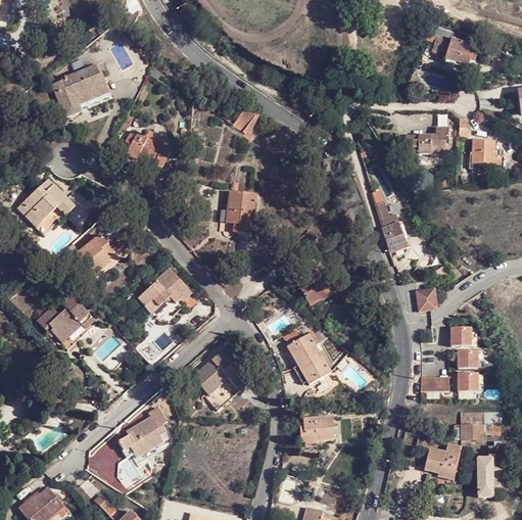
[(0,6),(1,7),(10,8),(11,0),(0,0),(0,6)]
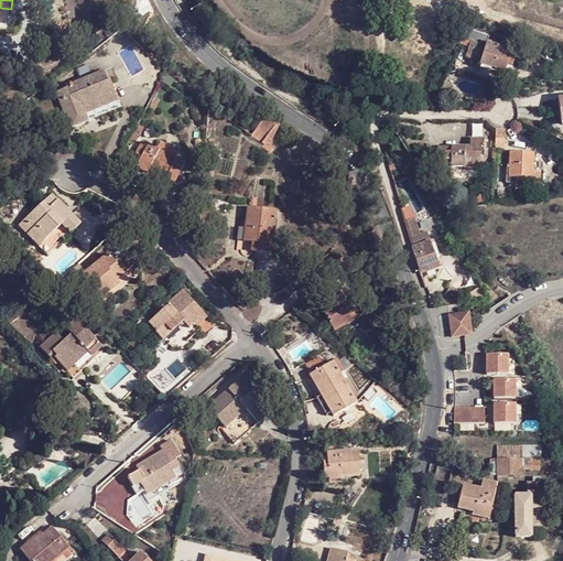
[(465,55),(479,60),(491,63),(490,66),(504,71),(507,62),(511,64),(516,50),(471,35),(465,55)]
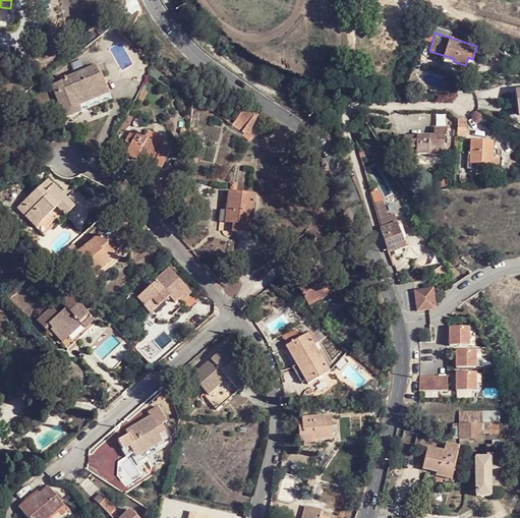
[(180,60),(169,53),(165,58),(176,65),(180,60)]
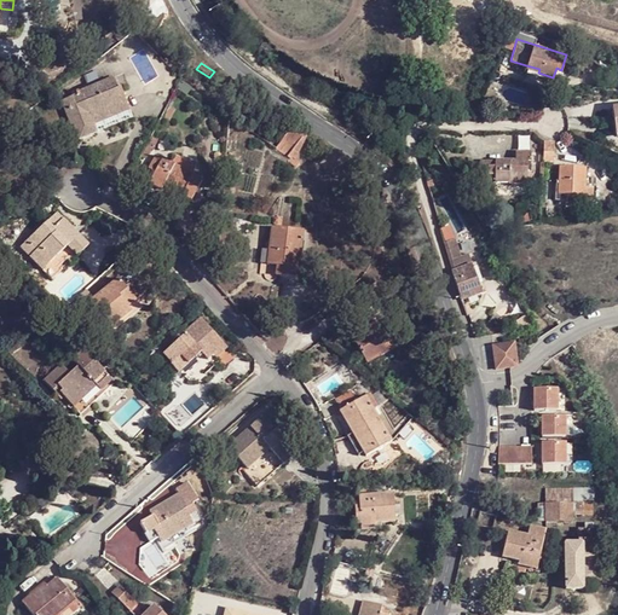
[(75,93),(67,96),(70,105),(62,108),(68,125),(70,125),(75,138),(93,132),(91,126),(92,125),(126,110),(117,87),(115,88),(110,77),(74,91),(75,93)]
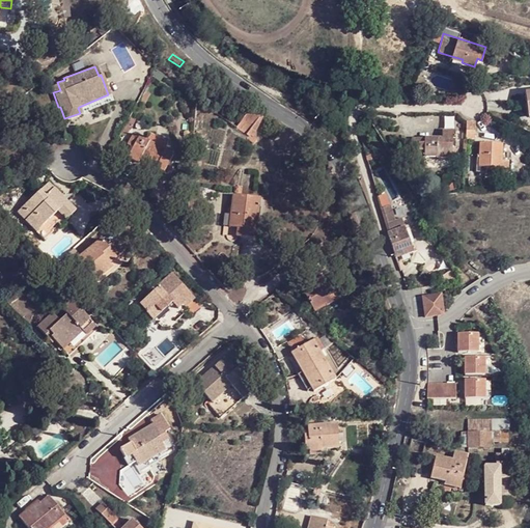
[(60,90),(57,82),(50,85),(53,92),(60,90)]
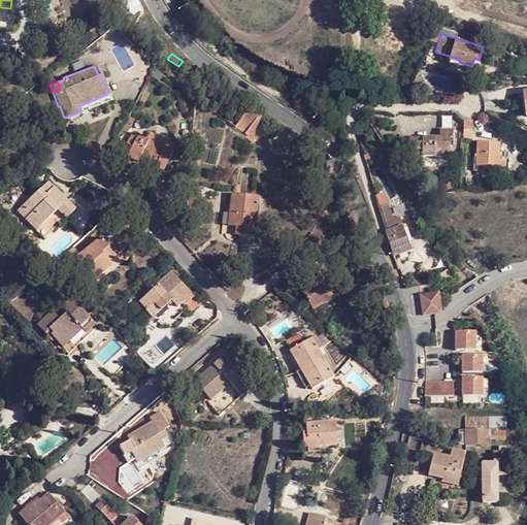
[(248,132),(258,115),(242,111),(234,126),(244,133),(244,136),(252,141),(254,137),(248,132)]
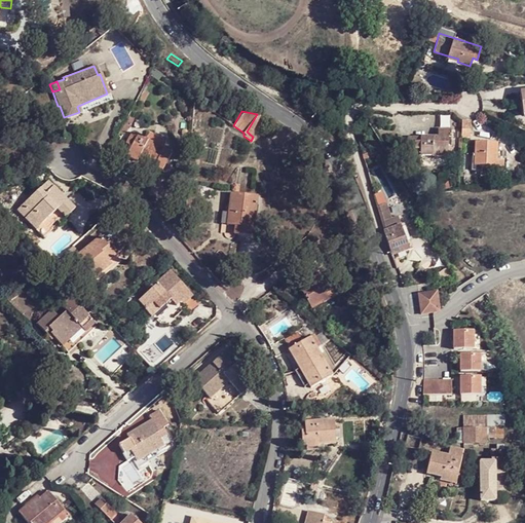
[(462,119),(461,118),(460,137),(471,136),(472,118),(470,119),(467,119),(465,119),(463,119),(462,119)]
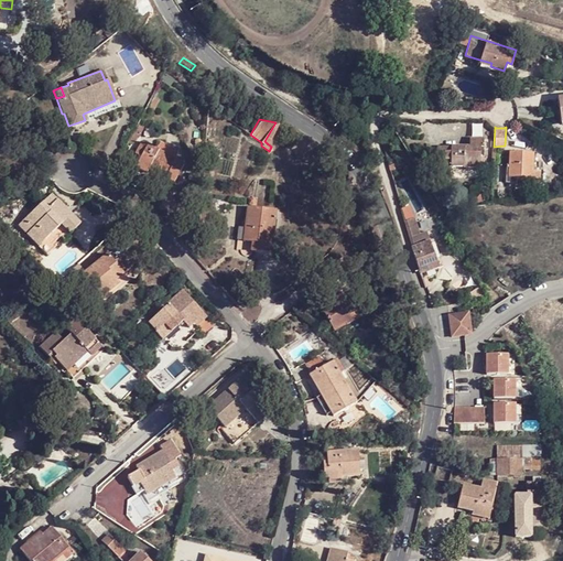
[(306,138),(301,136),(290,147),(299,161),(315,144),(312,141),(306,138)]
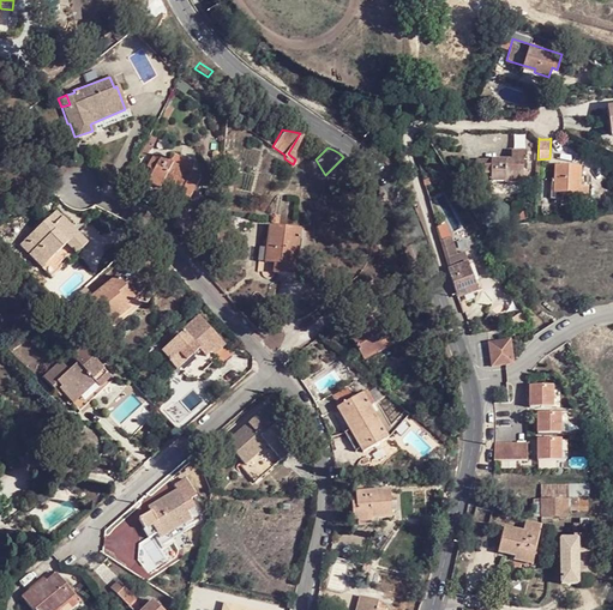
[(490,157),(482,157),(482,171),(476,171),(476,181),(482,189),(491,189),(490,179),(522,179),(523,158),(526,158),(526,150),(510,149),(510,158),(504,158),(490,159),(490,157)]
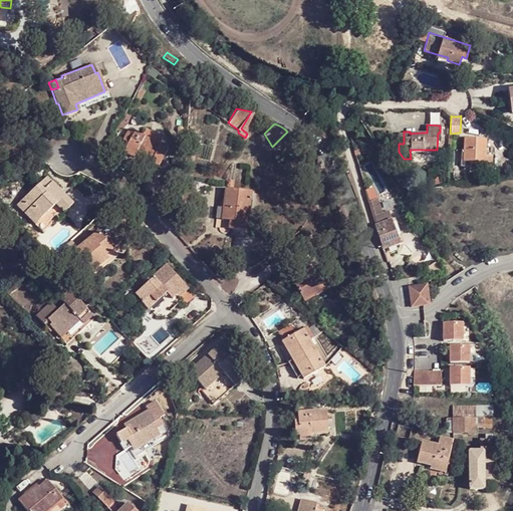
[(151,162),(152,161),(161,145),(130,126),(122,139),(129,142),(123,150),(134,156),(135,153),(151,162)]
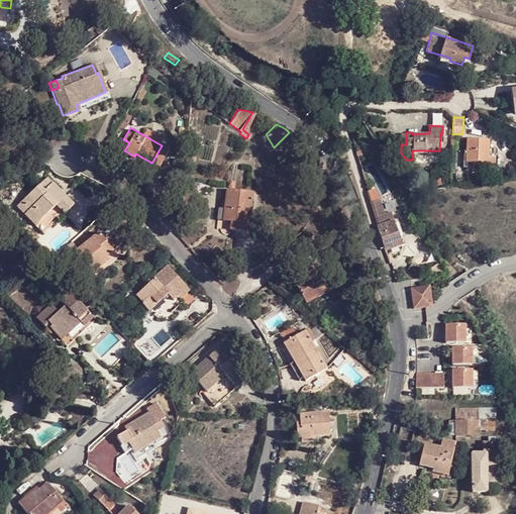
[(467,137),(467,148),(466,161),(473,161),(474,165),(494,166),(495,156),(488,155),(489,138),(467,137)]
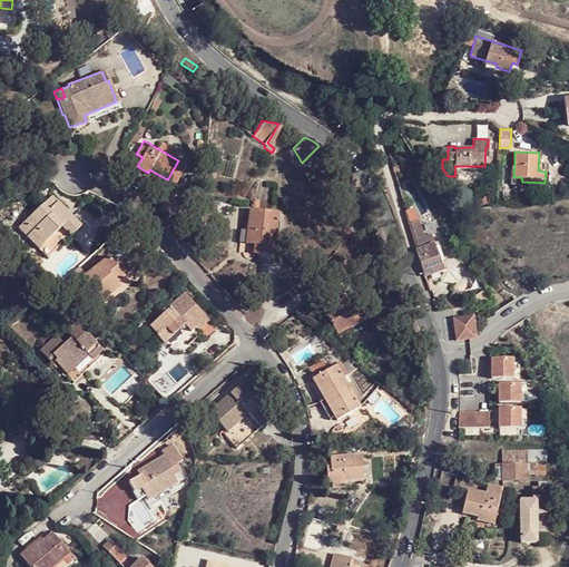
[(178,160),(168,178),(176,183),(186,165),(178,160)]
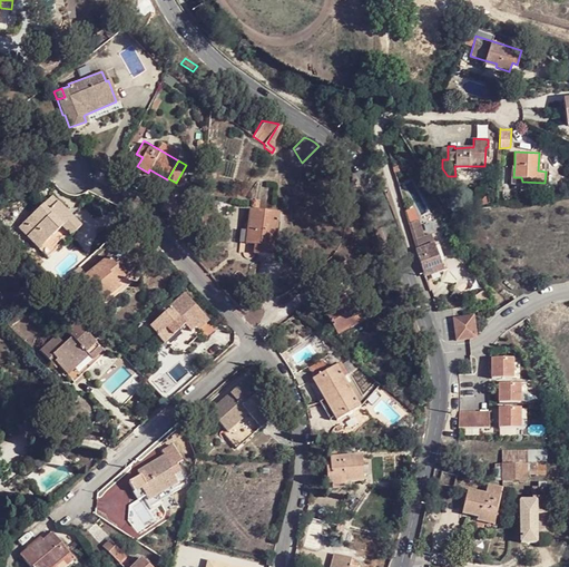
[(513,177),(514,164),(512,165),(511,182),(522,182),(521,177),(513,177)]
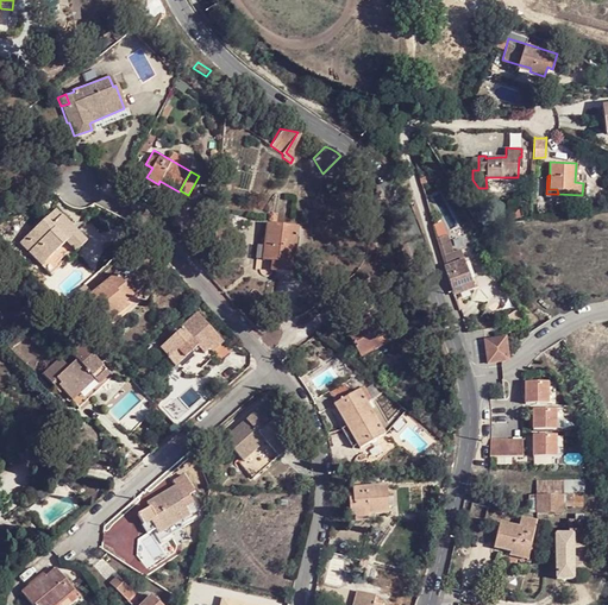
[(56,207),(46,216),(51,221),(61,213),(56,207)]
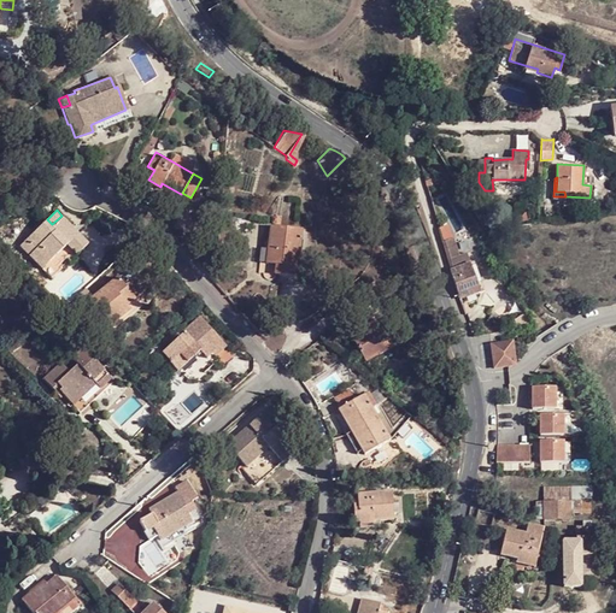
[(52,224),(47,219),(19,245),(50,277),(62,267),(59,264),(66,258),(68,260),(87,243),(62,216),(52,224)]
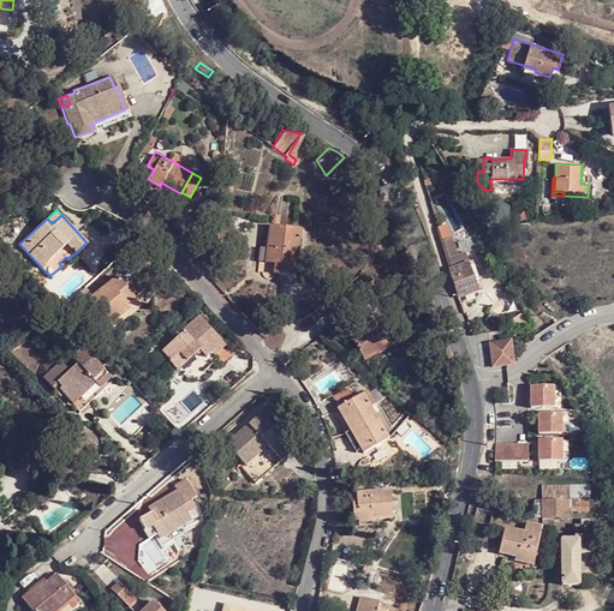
[(302,228),(270,222),(266,259),(275,261),(273,270),(296,274),(302,228)]
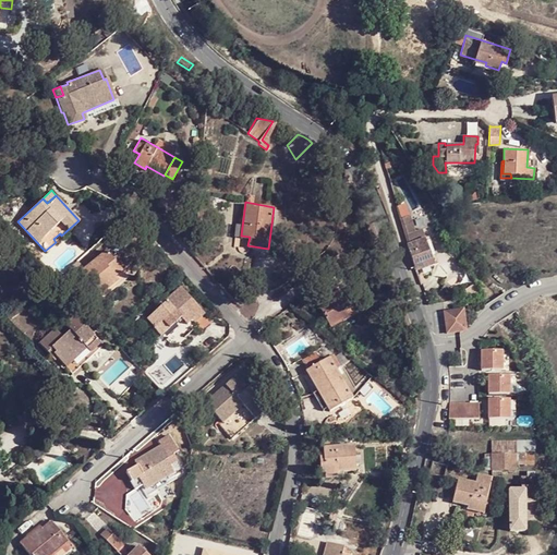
[(404,204),(397,206),(404,233),(413,231),(404,204)]
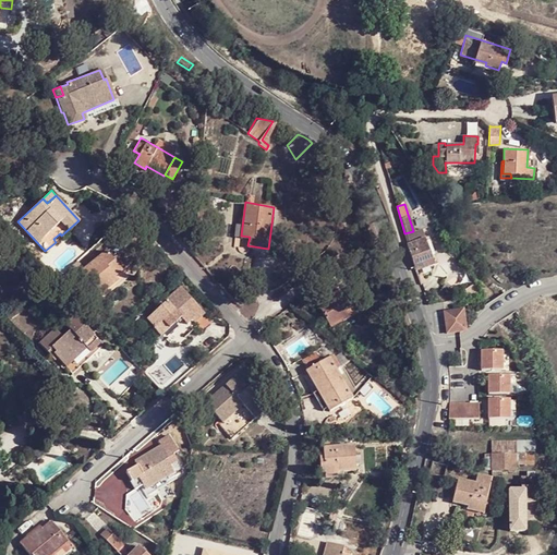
[(74,229),(87,243),(107,222),(94,209),(74,229)]
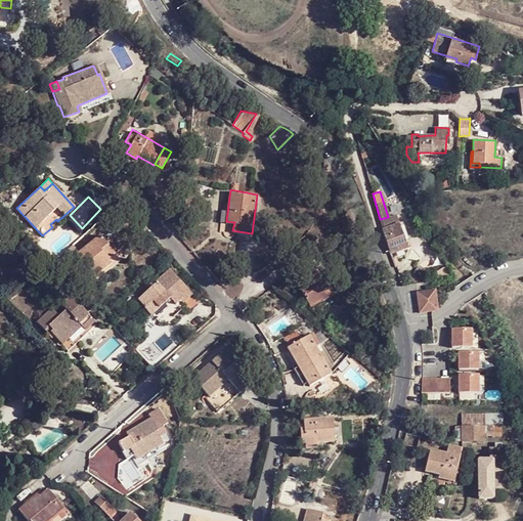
[(400,223),(382,229),(390,253),(407,247),(400,223)]
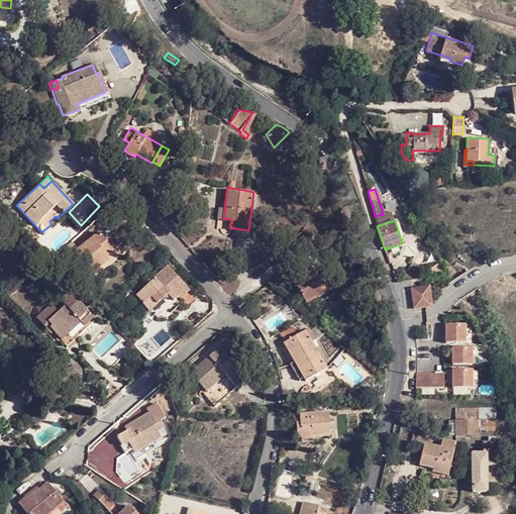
[(78,248),(76,250),(92,271),(108,258),(106,254),(113,249),(98,231),(78,248)]
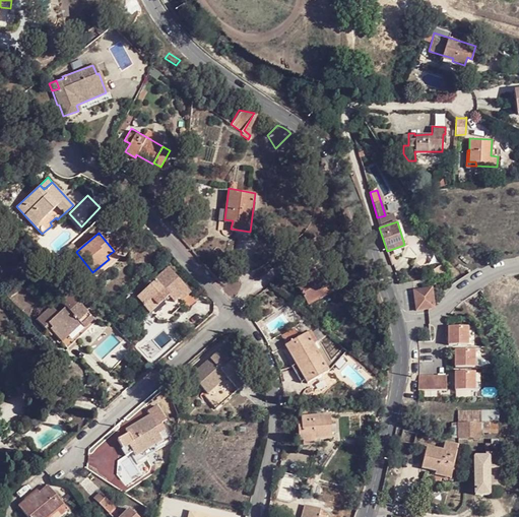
[(71,242),(61,252),(67,259),(76,252),(78,250),(71,242)]
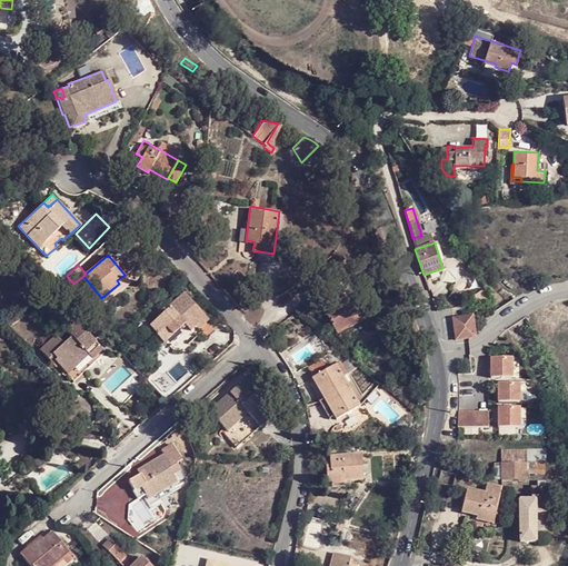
[(119,284),(101,298),(106,303),(130,281),(125,274),(125,275),(117,280),(119,284)]
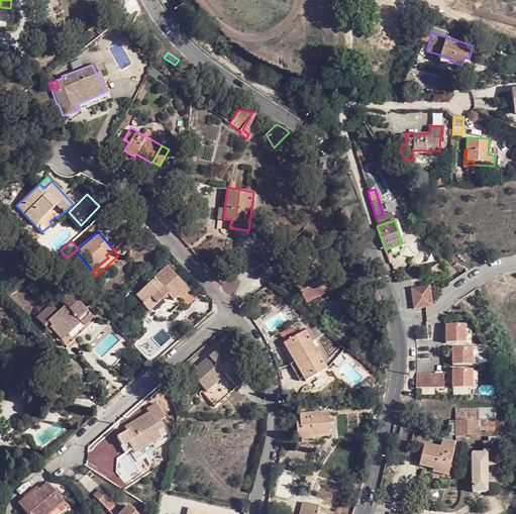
[(312,262),(291,274),(305,300),(316,294),(317,296),(328,290),(312,262)]
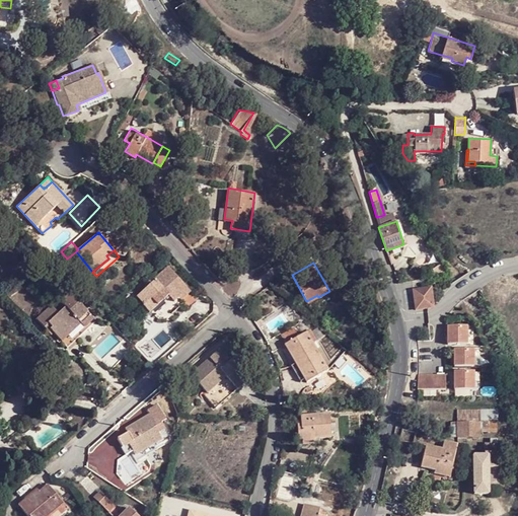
[(150,312),(165,299),(163,295),(166,292),(169,295),(174,302),(179,298),(189,290),(168,267),(154,279),(155,280),(139,295),(146,304),(144,306),(150,312)]
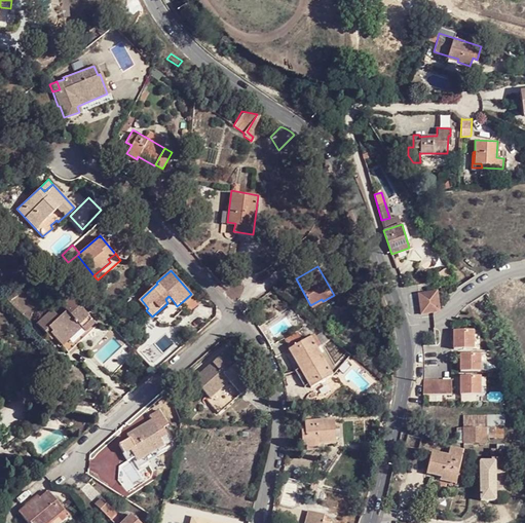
[(63,305),(73,297),(65,288),(54,297),(63,305)]
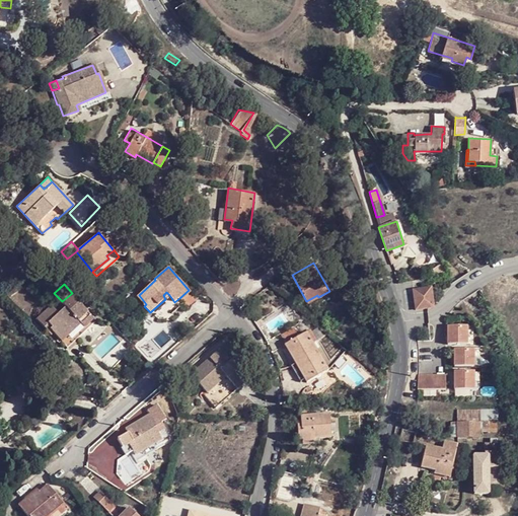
[(430,286),(412,289),(415,309),(429,307),(432,302),(430,286)]
